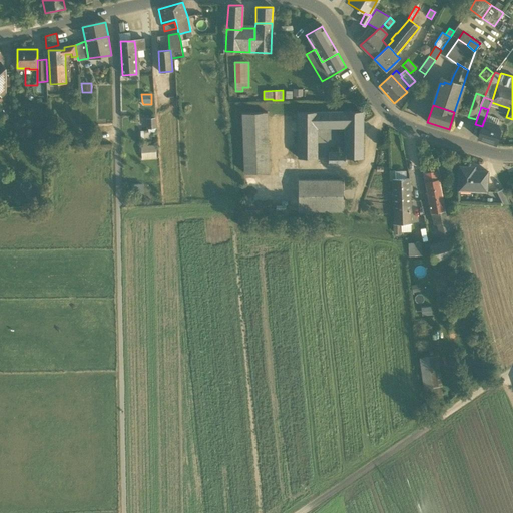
[(317,151),(317,124),(317,111),(299,111),(299,157),(317,157),(317,151)]
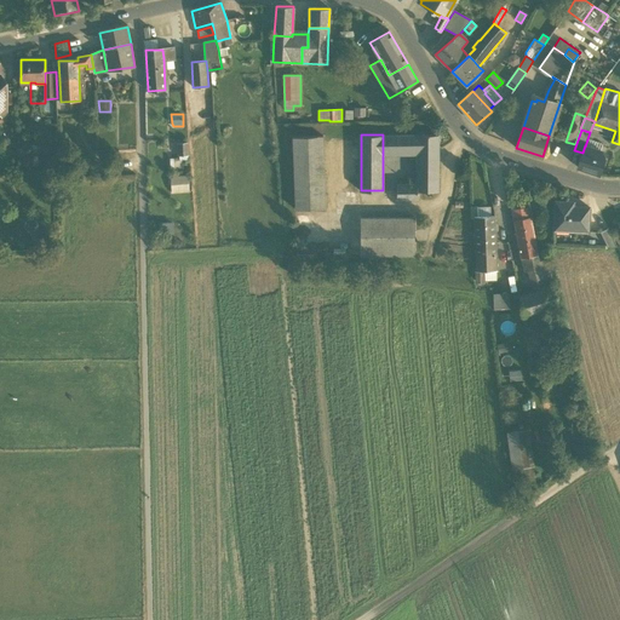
[(419,135),(383,135),(383,150),(418,150),(419,150),(419,145),(419,135)]
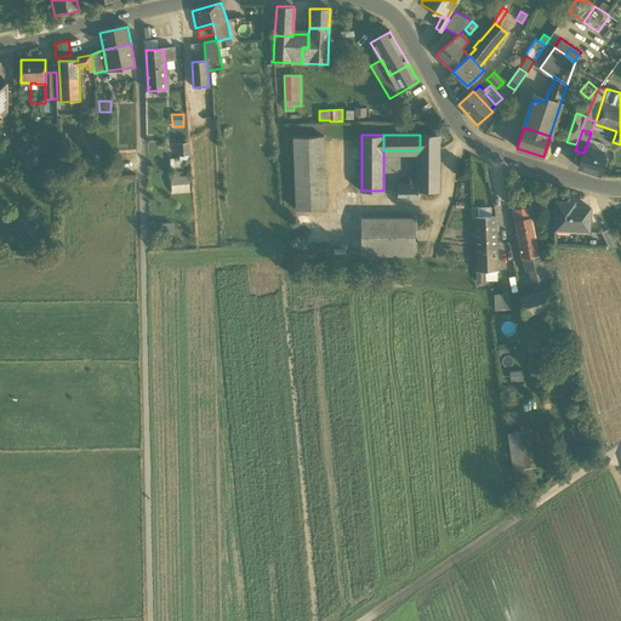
[(420,135),(420,146),(440,146),(439,135),(420,135)]
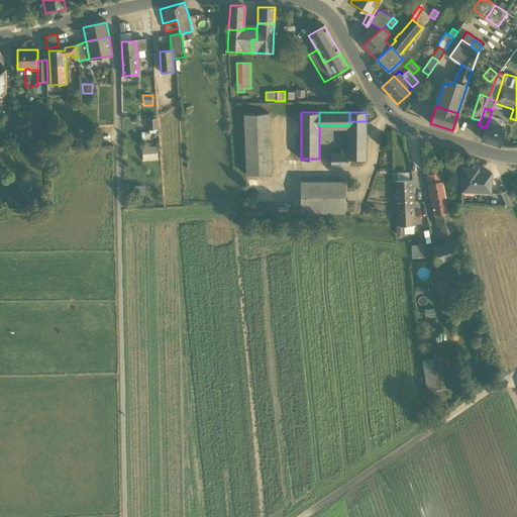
[(244,114),(246,175),(272,174),(272,173),(270,113),(244,114)]
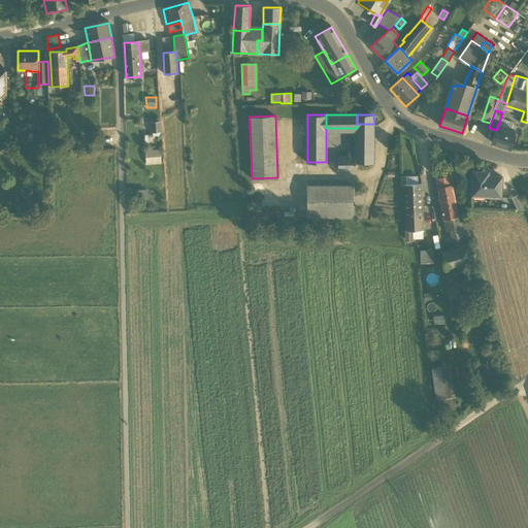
[(500,119),(498,125),(498,124),(496,130),(492,142),(510,149),(515,135),(512,129),(514,123),(500,119)]
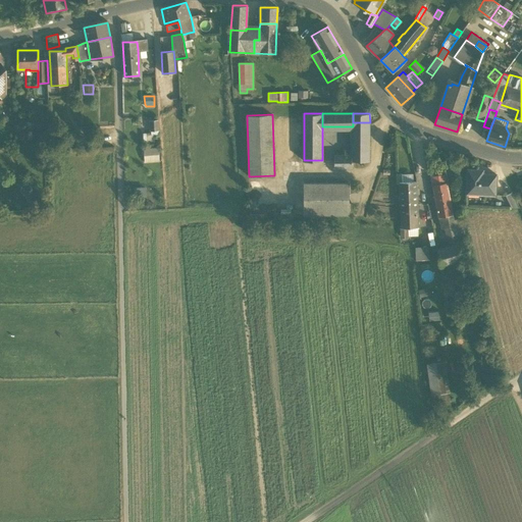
[(149,122),(150,133),(160,132),(159,121),(149,122)]
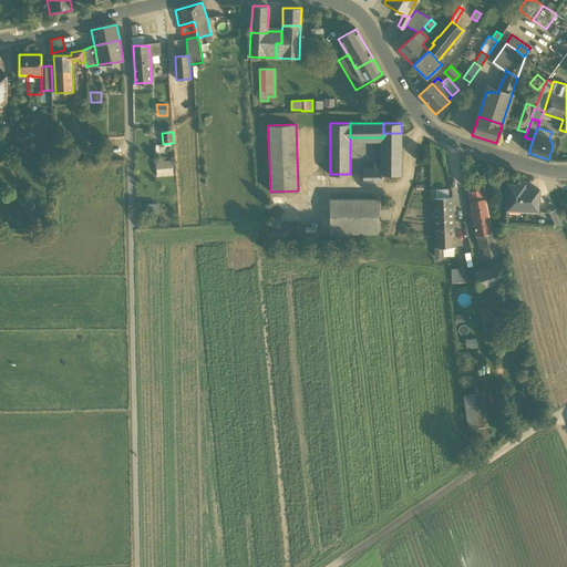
[(382,137),(382,145),(401,145),(402,133),(383,133),(383,137),(382,137)]
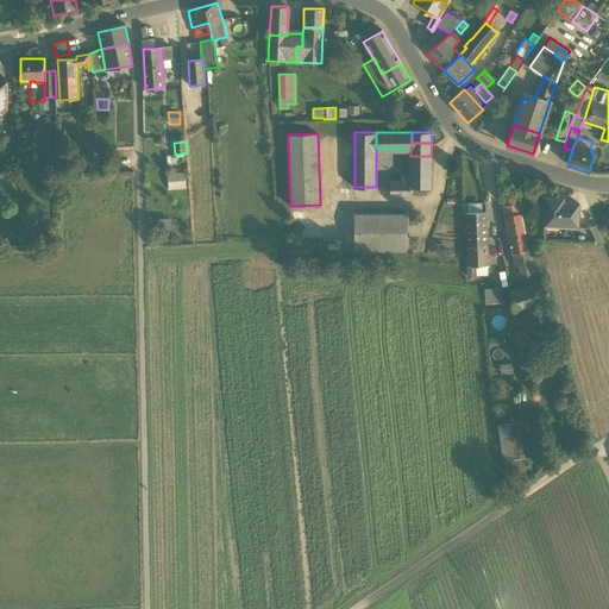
[(33,154),(24,152),(23,162),(32,163),(33,154)]
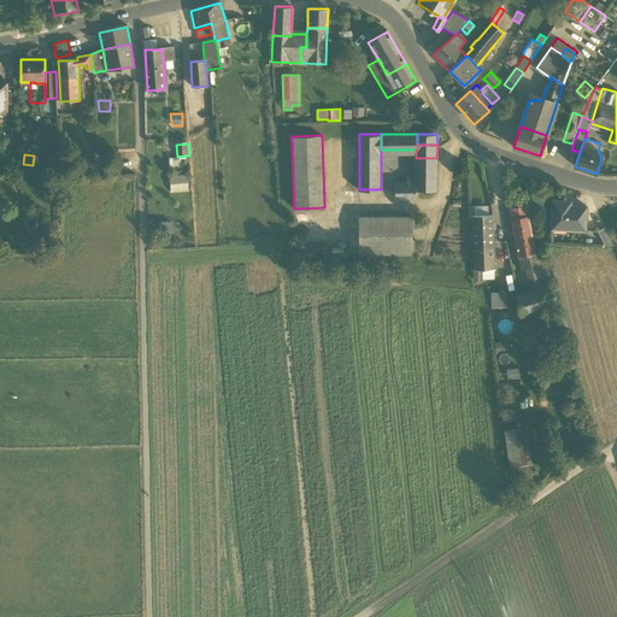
[(436,189),(436,158),(416,158),(416,177),(416,189),(417,189),(436,189)]
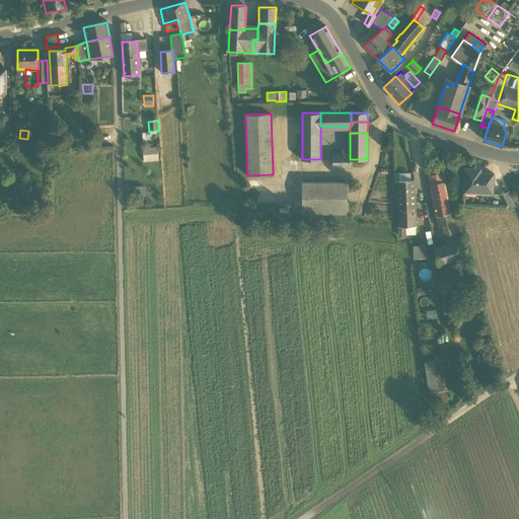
[(60,136),(56,135),(55,142),(50,141),(50,147),(57,147),(59,145),(60,136)]
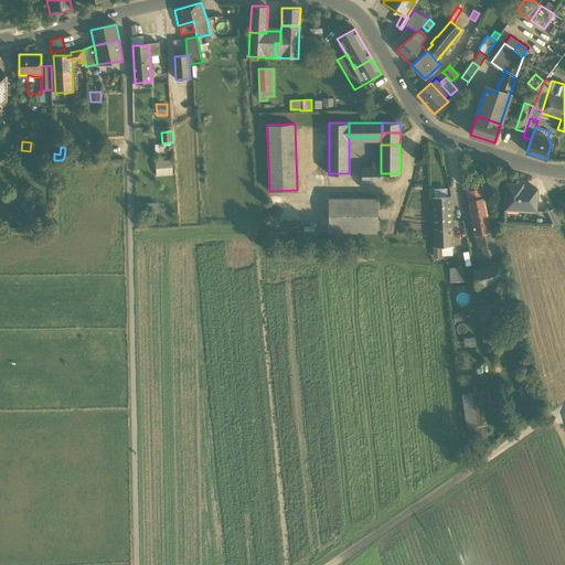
[(158,162),(158,176),(176,174),(174,160),(158,162)]
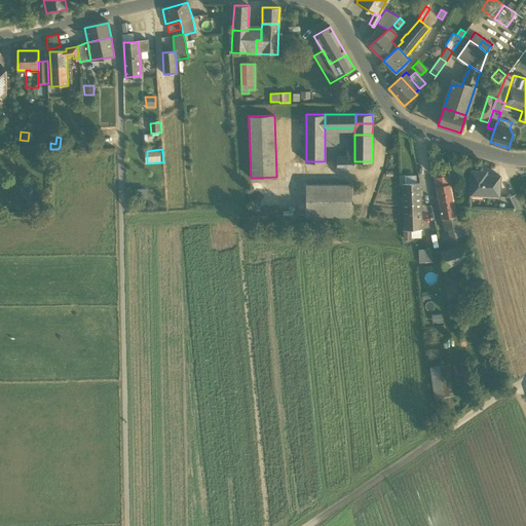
[(337,168),(355,168),(355,161),(354,161),(354,151),(352,152),(352,151),(347,151),(347,155),(337,155),(337,168)]
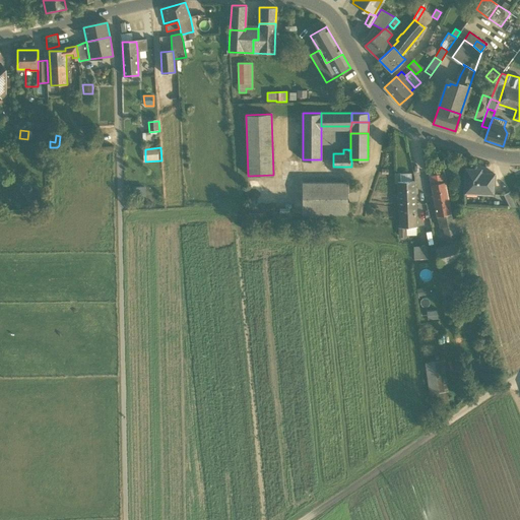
[(483,194),(494,194),(495,174),(476,173),(476,170),(467,169),(466,191),(484,192),(483,194)]
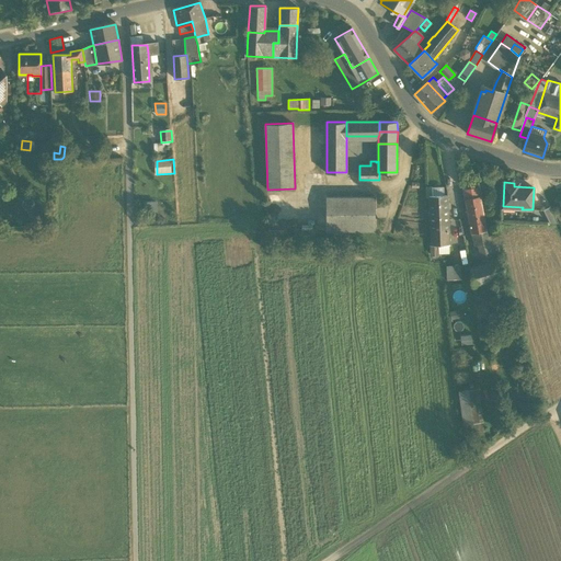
[(432,187),(432,197),(444,196),(444,187),(432,187)]
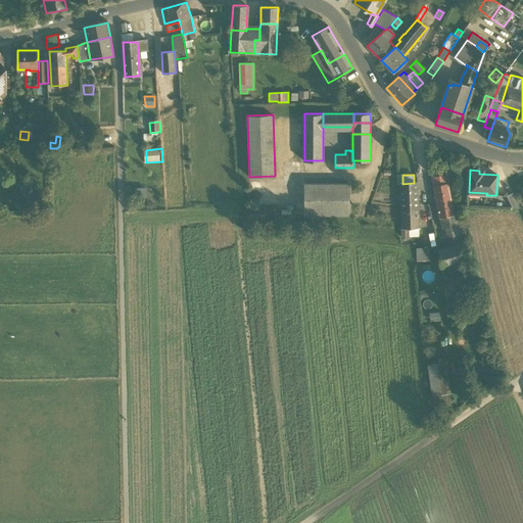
[(432,179),(433,186),(447,184),(446,176),(432,179)]
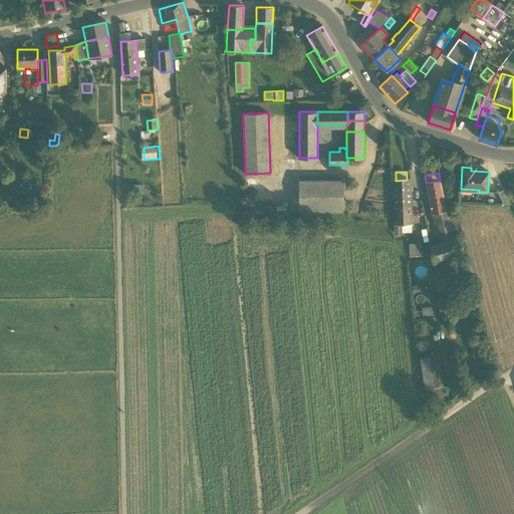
[(395,181),(395,206),(412,205),(411,180),(407,180),(396,181),(395,181)]
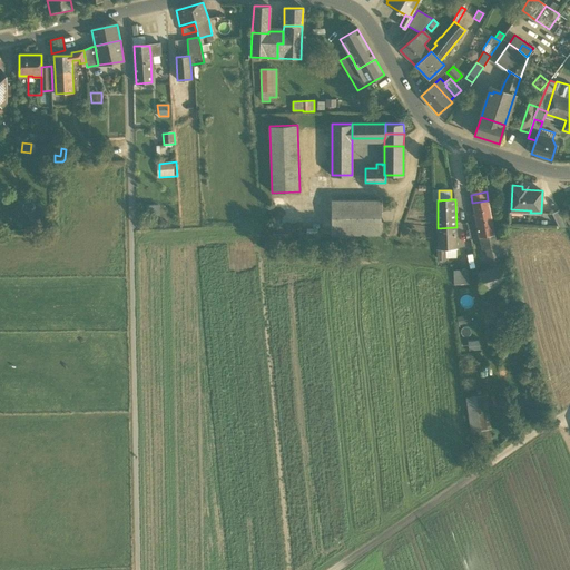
[(332,235),(381,235),(381,200),(332,200),(332,224),(332,235)]
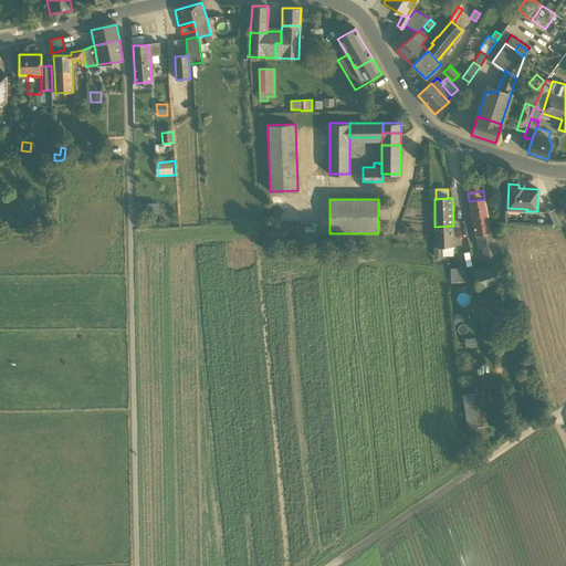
[(492,239),(484,199),(469,201),(475,237),(479,249),(483,248),(484,253),(489,252),(493,265),(505,262),(499,238),(492,239)]
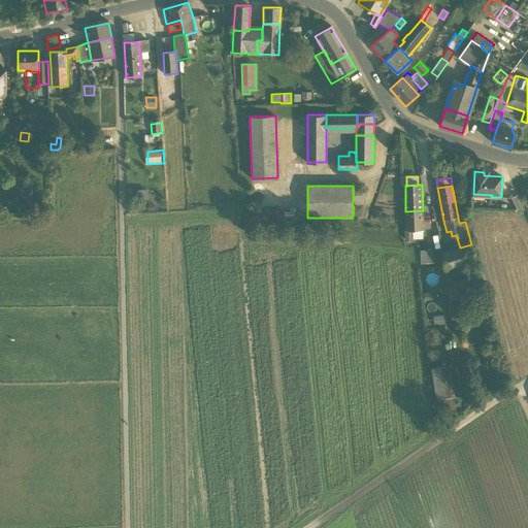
[(135,190),(135,199),(147,199),(147,190),(135,190)]
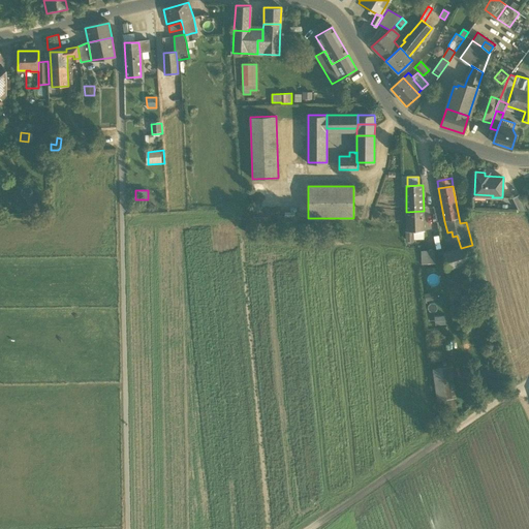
[(519,211),(526,211),(519,195),(512,198),(519,211)]
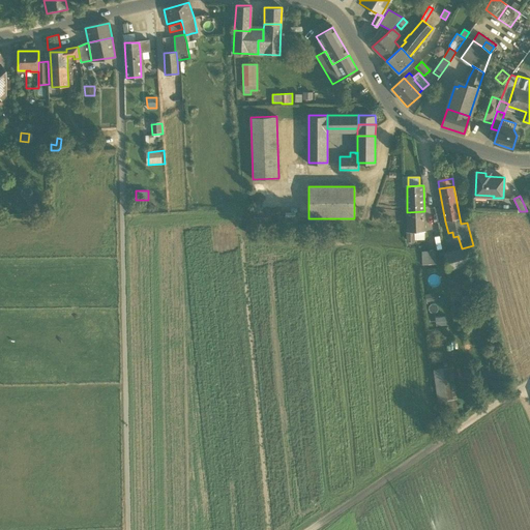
[(425,232),(424,211),(407,212),(408,233),(414,232),(424,232),(425,232)]
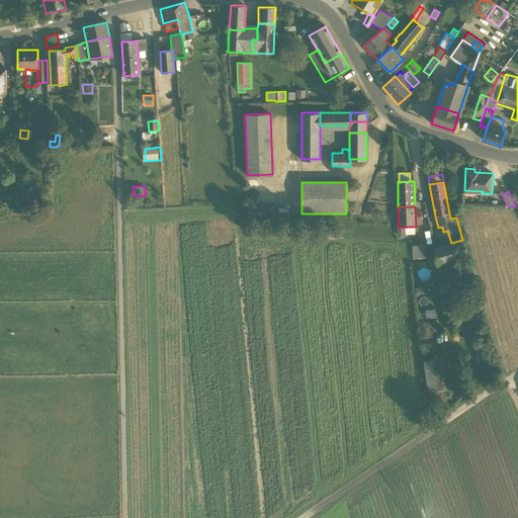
[(405,227),(399,228),(397,228),(397,237),(405,237),(405,235),(405,227)]
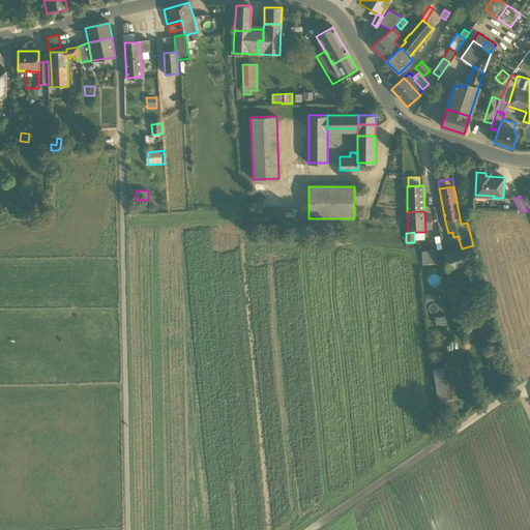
[(444,254),(447,270),(478,261),(473,245),(462,248),(444,254)]
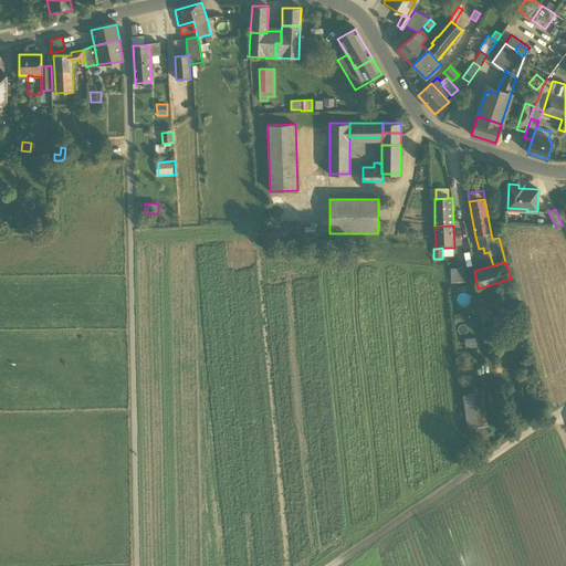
[(450,283),(465,283),(464,268),(450,269),(450,283)]
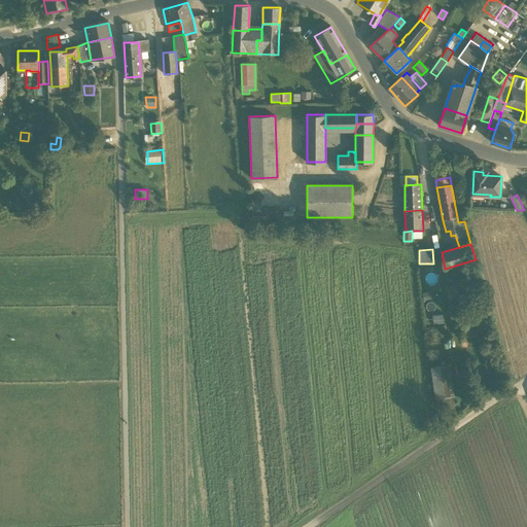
[(430,290),(422,292),(424,301),(432,299),(430,290)]
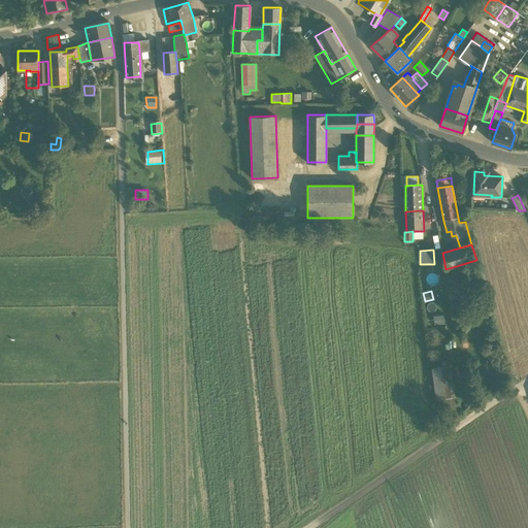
[(443,315),(433,316),(434,325),(444,324),(443,315)]
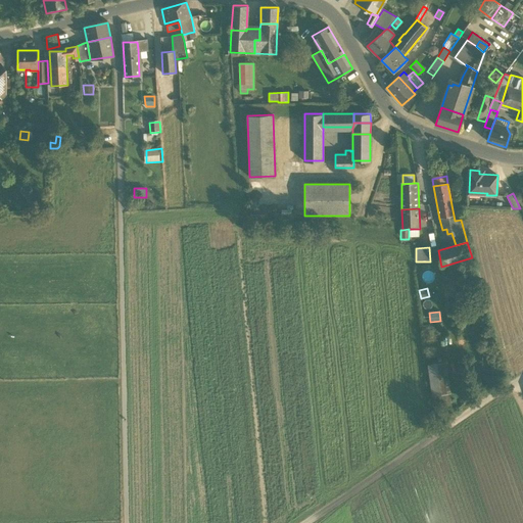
[(427,364),(431,395),(450,393),(445,362),(427,364)]
